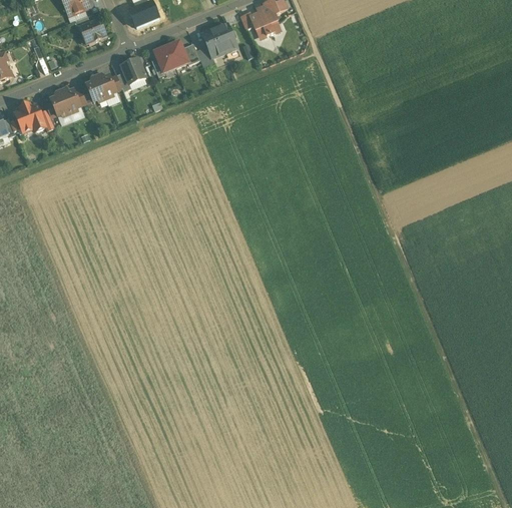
[(62,0),(65,8),(70,6),(74,13),(91,6),(92,5),(93,3),(93,2),(92,0),(62,0)]
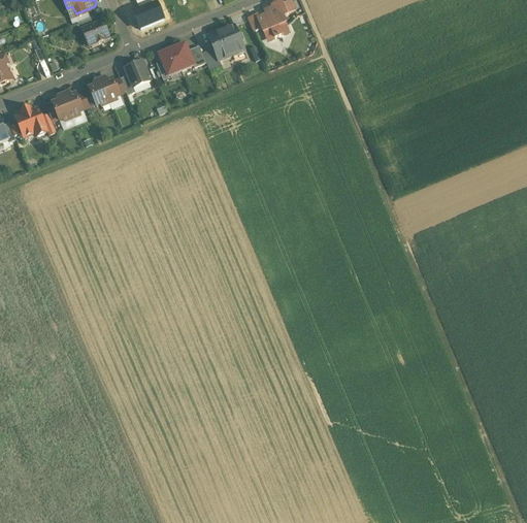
[(156,1),(155,0),(136,0),(139,8),(156,1)]
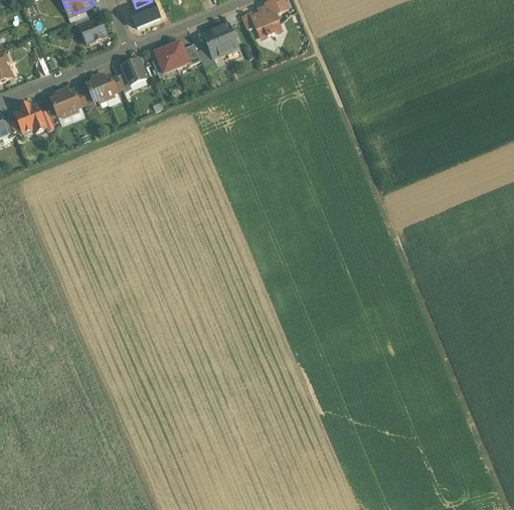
[(251,15),(250,16),(254,25),(255,29),(260,27),(264,36),(278,30),(275,21),(278,19),(275,12),(287,8),(284,0),(276,0),(271,2),(270,1),(265,3),(266,6),(262,8),(263,11),(251,15)]
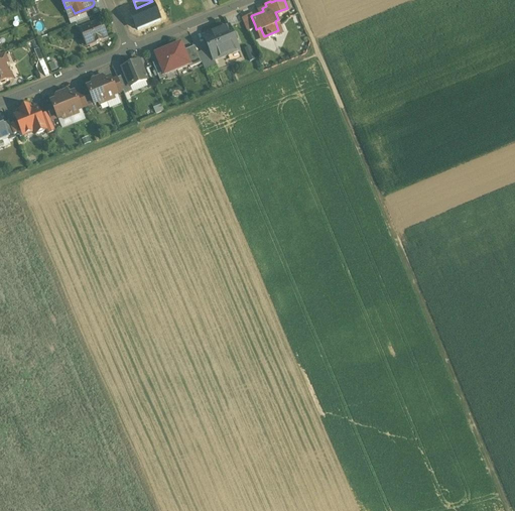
[(159,16),(152,1),(136,8),(130,10),(136,26),(159,16)]
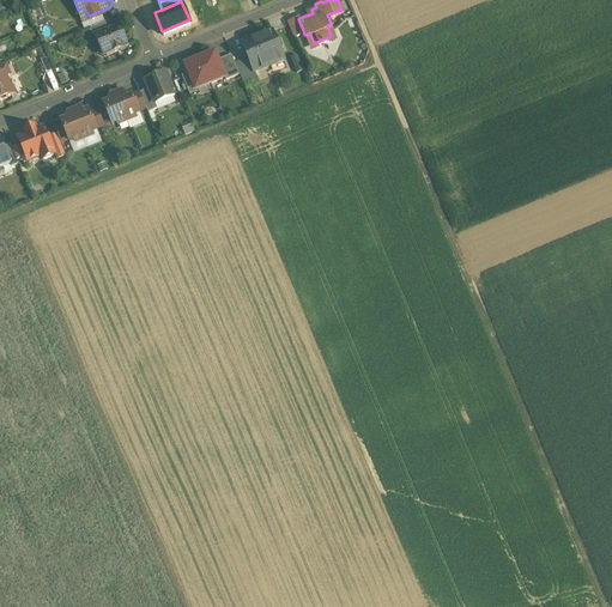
[(297,13),(288,17),(288,19),(286,19),(292,32),(294,32),(294,34),(303,30),(298,19),(300,18),(297,13)]
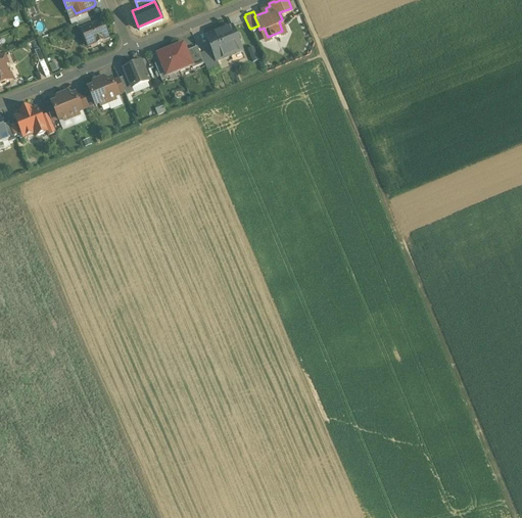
[(88,15),(77,20),(79,27),(91,21),(88,15)]
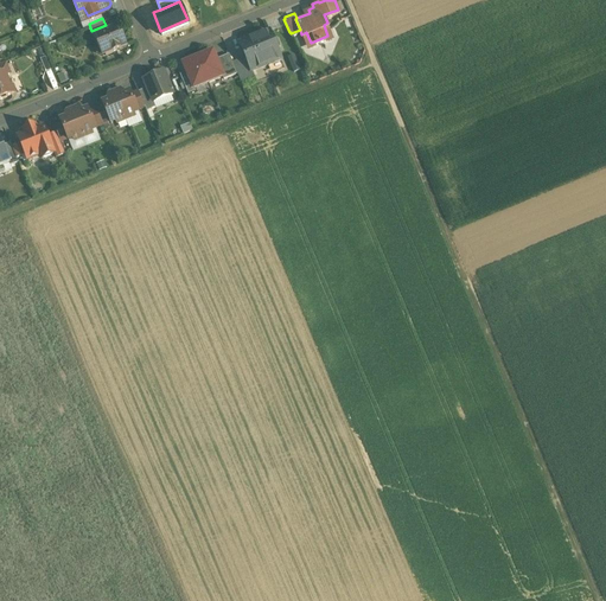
[(106,25),(91,31),(97,44),(101,42),(104,51),(127,42),(122,31),(119,32),(114,21),(106,25)]
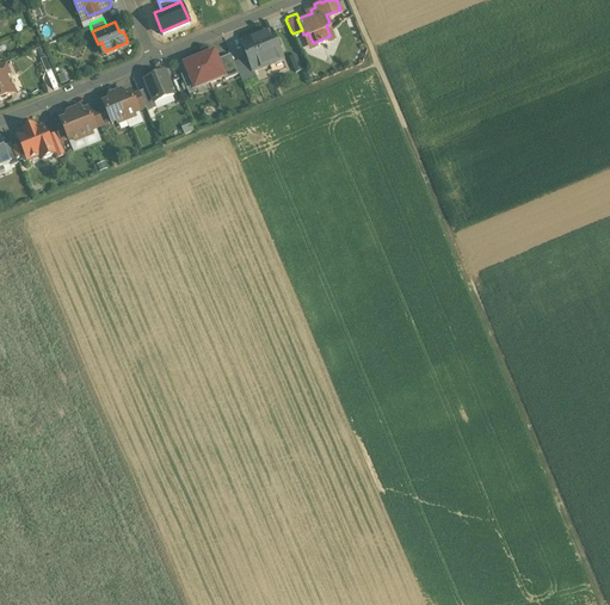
[(270,28),(253,34),(253,31),(245,35),(246,37),(240,39),(246,54),(252,68),(253,68),(282,55),(278,47),(281,45),(281,43),(278,36),(276,36),(273,36),(270,28)]
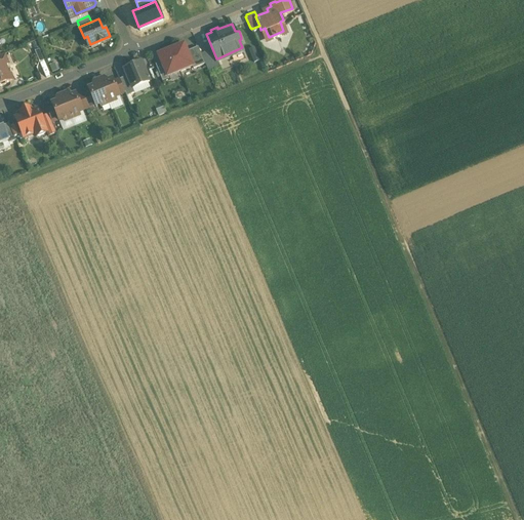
[(180,42),(170,46),(179,68),(192,63),(186,48),(184,43),(180,42)]
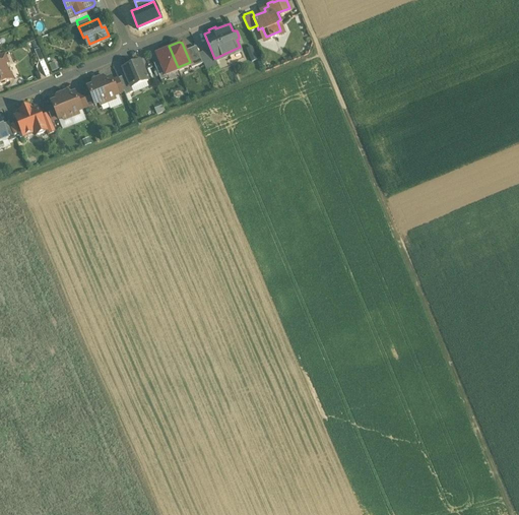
[(195,43),(184,48),(190,62),(191,65),(202,60),(198,50),(195,43)]
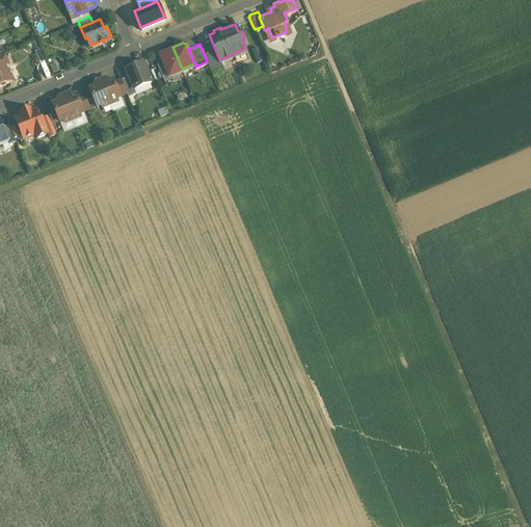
[(173,47),(162,52),(161,55),(162,59),(168,75),(169,74),(182,69),(173,47)]
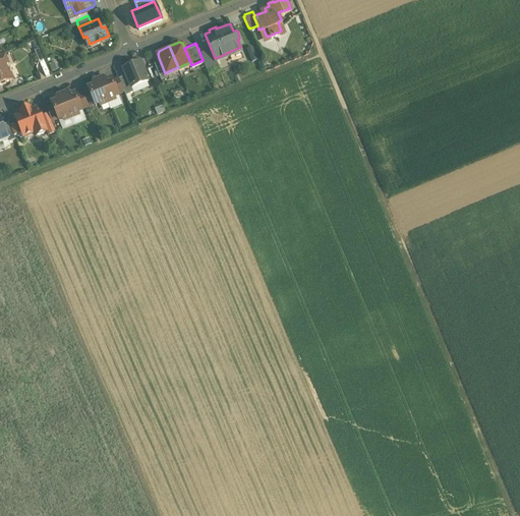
[(210,46),(198,50),(203,60),(206,67),(218,62),(216,58),(215,58),(210,46)]
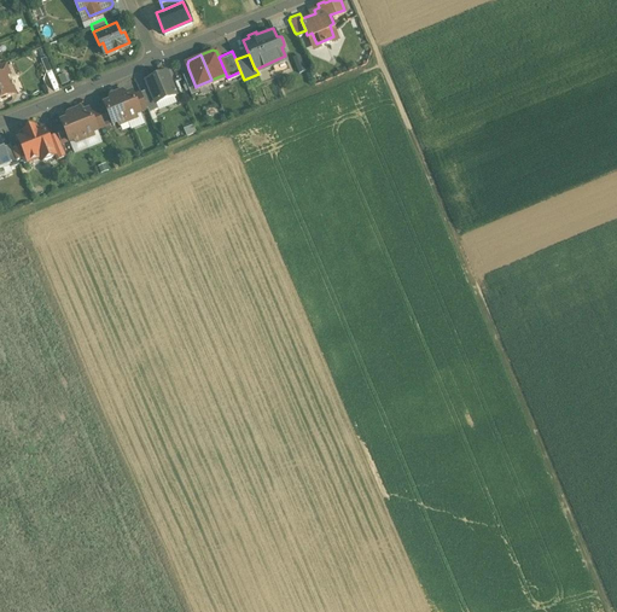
[(166,69),(146,77),(149,86),(155,100),(175,92),(166,69)]
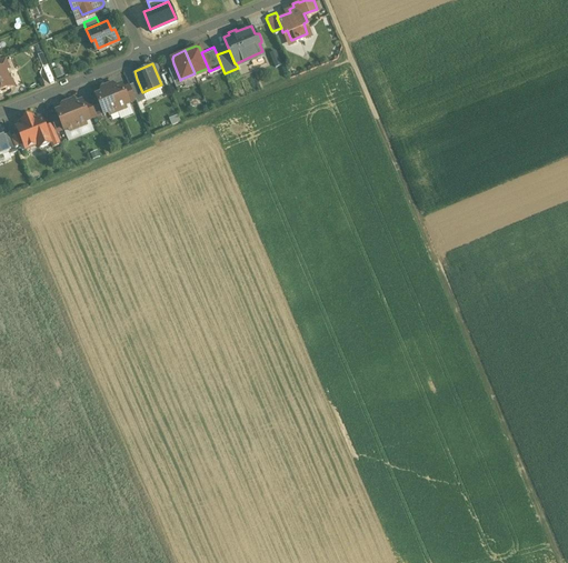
[(173,63),(168,67),(176,84),(182,82),(181,79),(180,80),(173,63)]
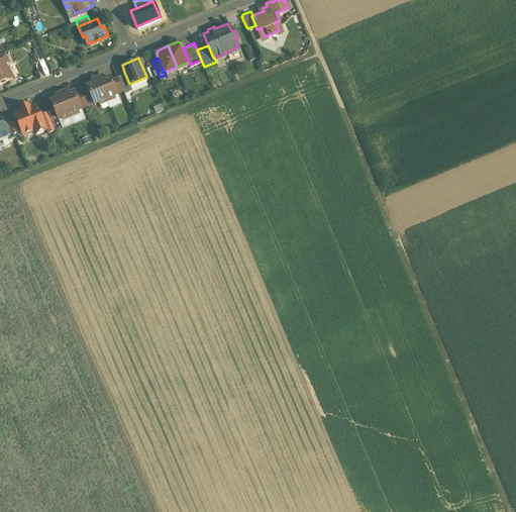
[(0,80),(10,76),(11,74),(10,70),(7,69),(4,62),(2,59),(0,59),(0,80)]
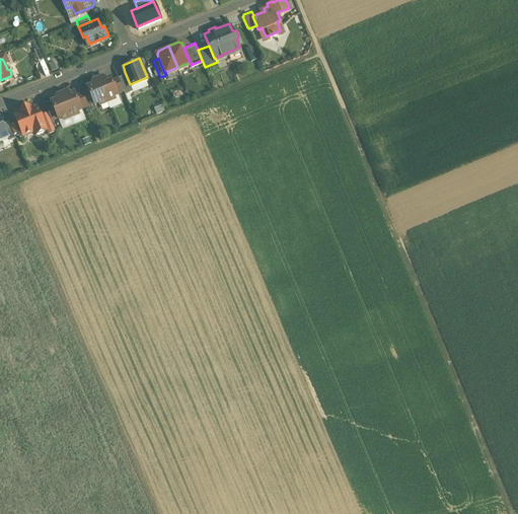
[(125,72),(118,75),(123,88),(125,91),(132,88),(130,84),(125,72)]
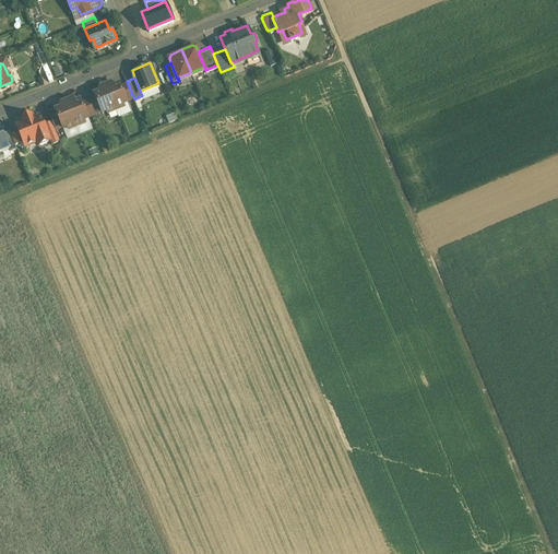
[(119,81),(113,84),(109,83),(108,80),(104,82),(115,108),(123,105),(121,102),(126,99),(126,97),(119,83),(119,81)]
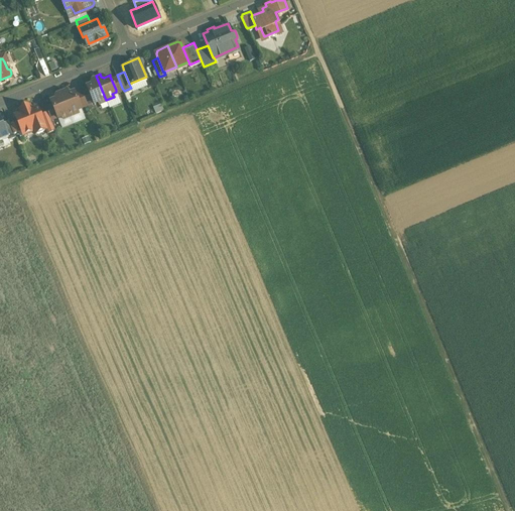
[(117,75),(110,77),(116,90),(122,88),(117,75)]
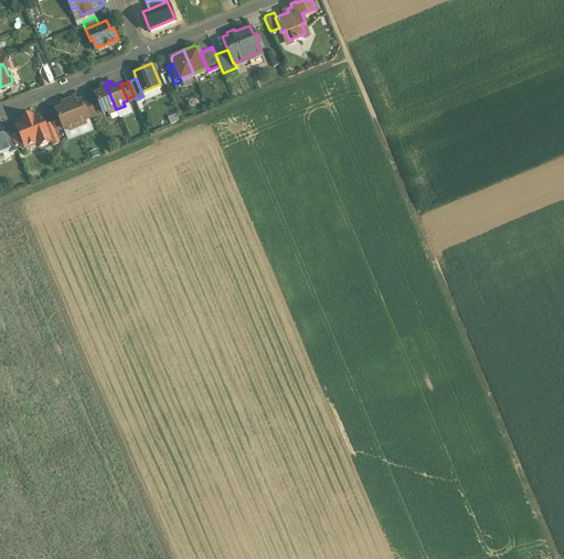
[(105,83),(102,84),(103,87),(102,89),(95,93),(95,95),(102,109),(103,110),(107,109),(108,113),(116,109),(105,83)]
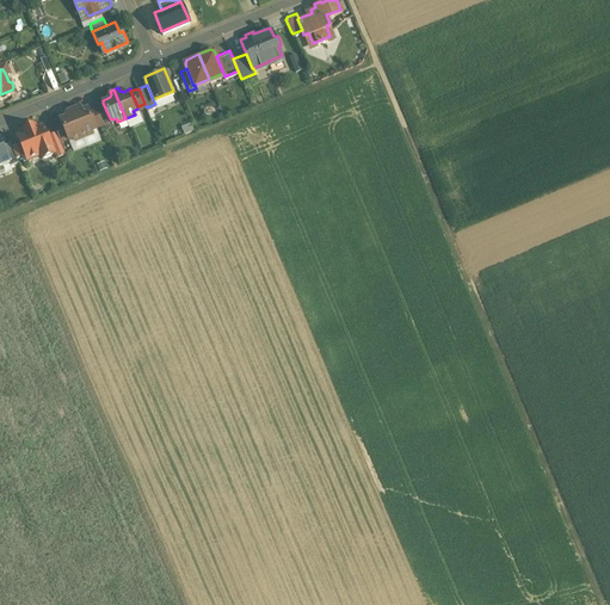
[(103,103),(96,105),(102,121),(110,118),(103,103)]
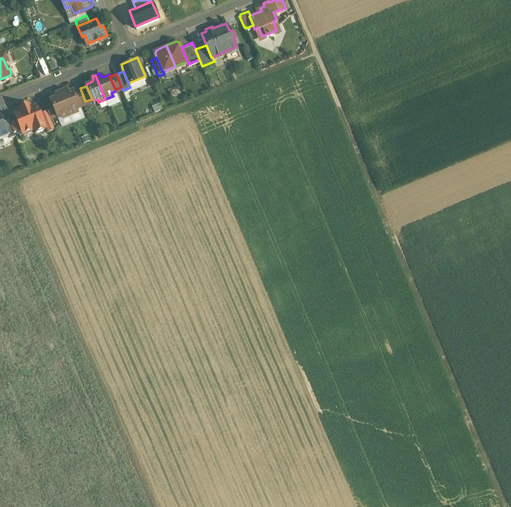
[(73,89),(67,92),(64,91),(63,88),(60,90),(70,114),(77,111),(76,108),(80,106),(79,104),(74,91),(73,89)]
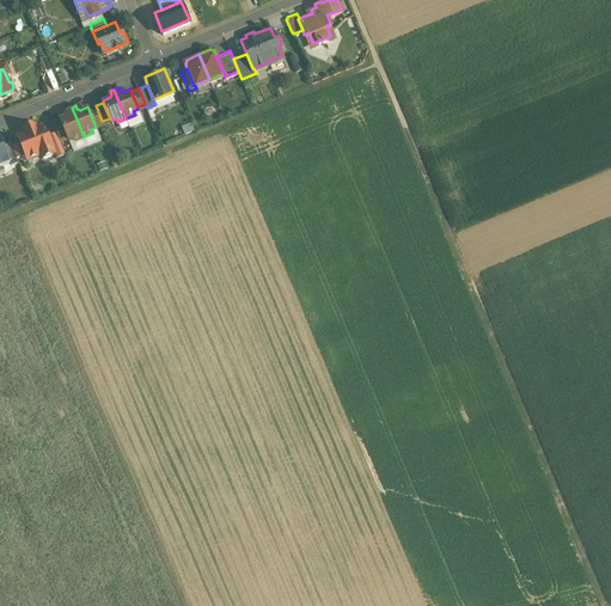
[(96,105),(89,109),(95,124),(102,121),(96,105)]
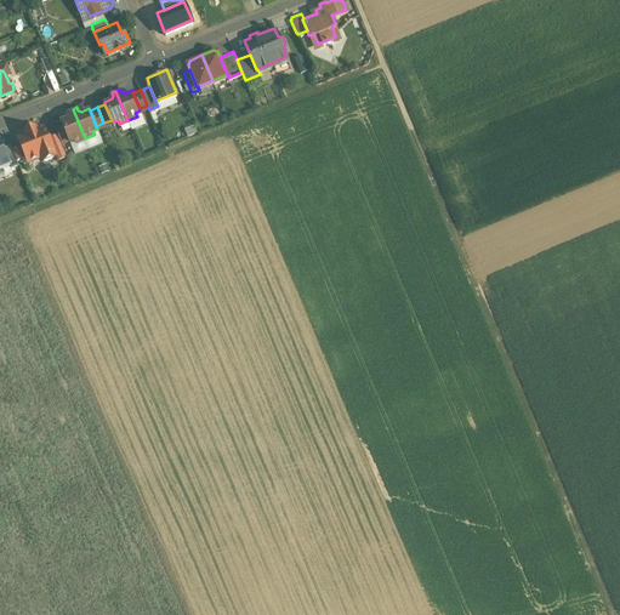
[(68,110),(69,114),(68,117),(61,120),(62,123),(68,137),(69,140),(74,138),(75,142),(85,138),(73,109),(68,110)]
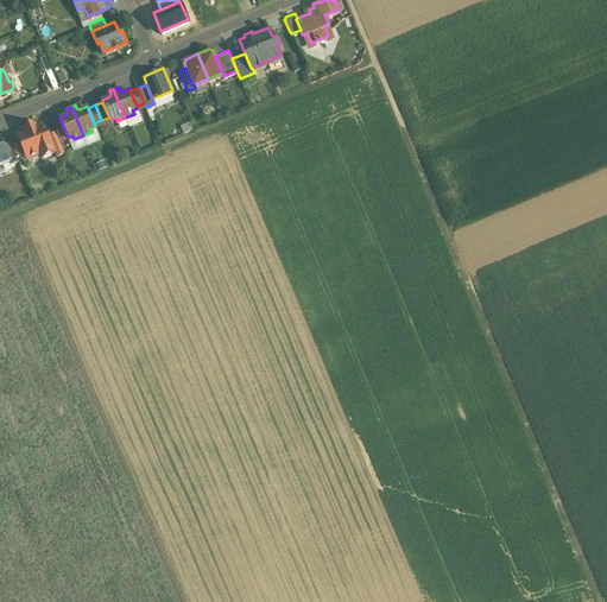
[(61,120),(52,122),(56,128),(59,138),(67,134),(61,120)]
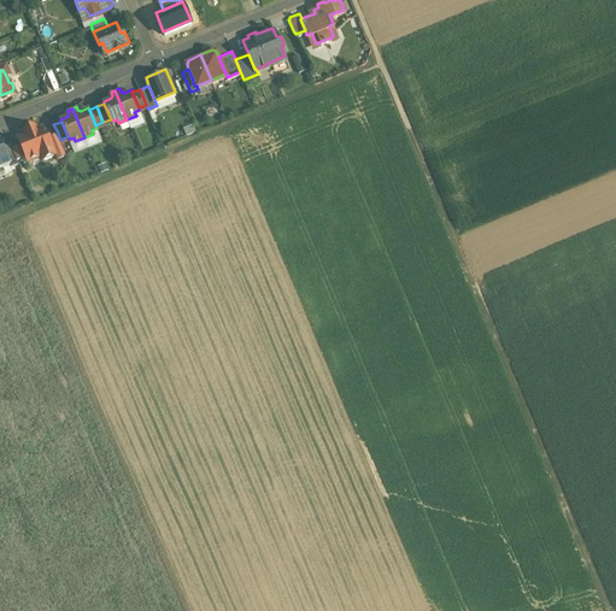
[(35,124),(23,129),(24,133),(17,135),(19,142),(24,153),(27,159),(40,154),(41,158),(54,152),(47,134),(44,124),(36,127),(35,124)]
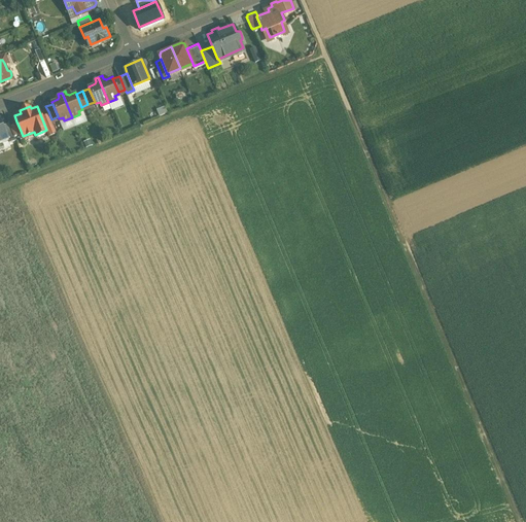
[(48,111),(40,114),(46,130),(47,134),(56,130),(51,119),(48,111)]
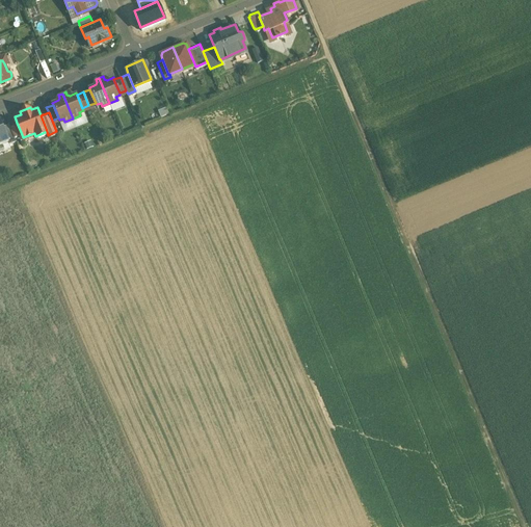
[(8,123),(2,125),(7,139),(8,142),(15,139),(8,123)]
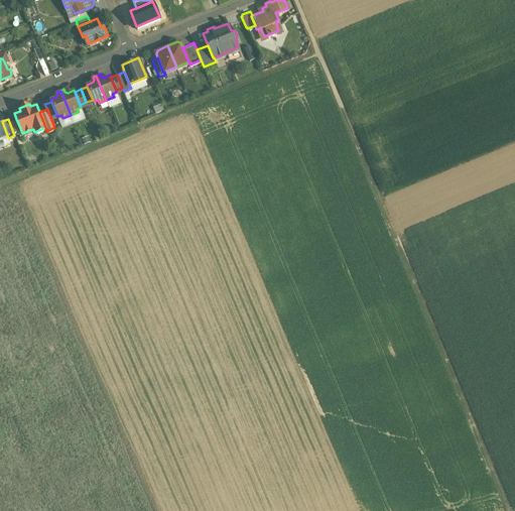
[(16,119),(9,122),(13,131),(20,128),(16,119)]
